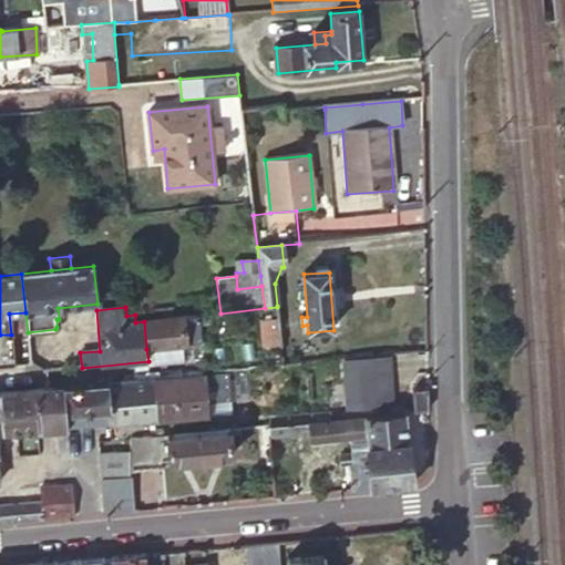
[(202,343),(198,316),(160,320),(144,321),(146,349),(202,343)]
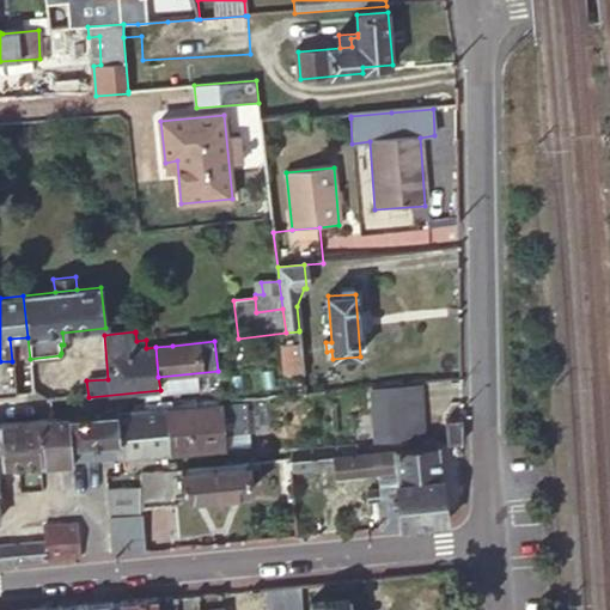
[(303,374),(300,345),(281,347),(285,376),(303,374)]
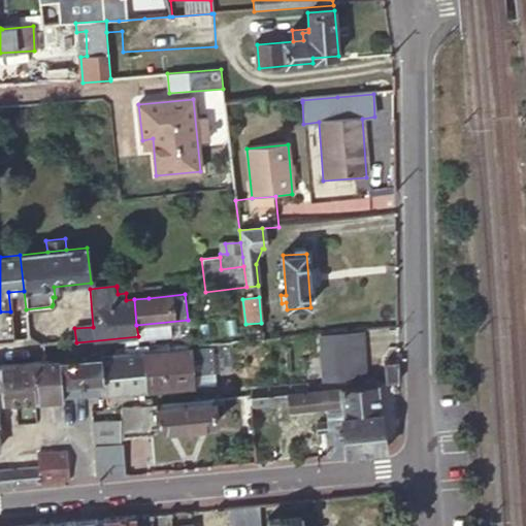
[(3,340),(13,339),(10,311),(0,311),(0,341),(3,341),(3,340)]
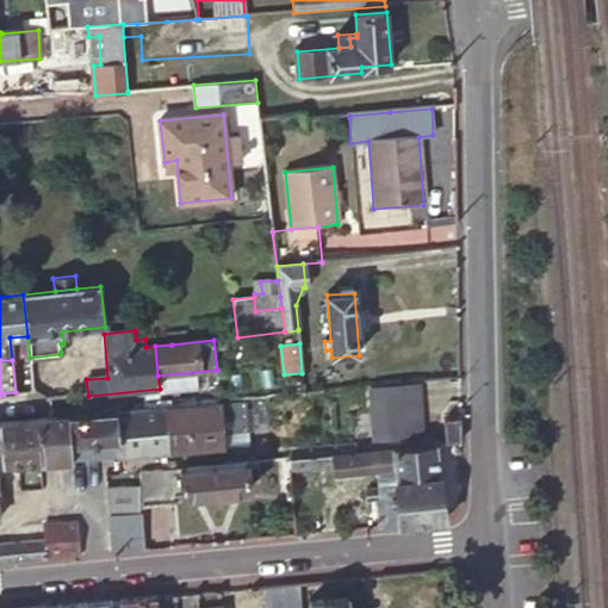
[(403,417),(413,416),(410,399),(401,401),(403,417)]
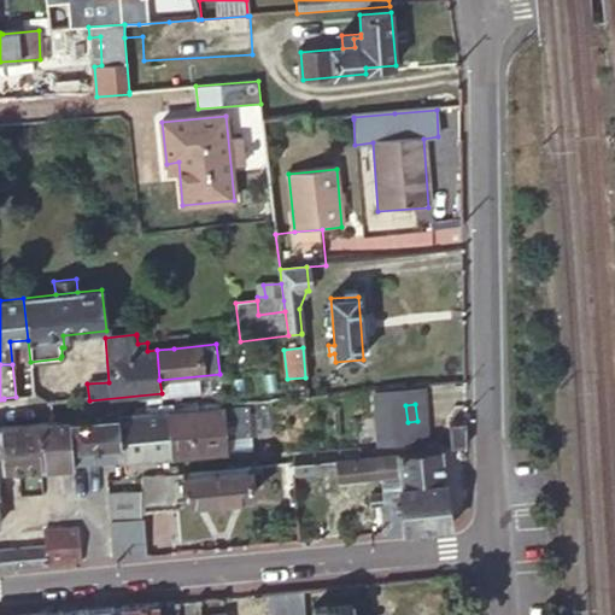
[(221,410),(165,414),(169,458),(252,451),(249,409),(221,411),(221,410)]
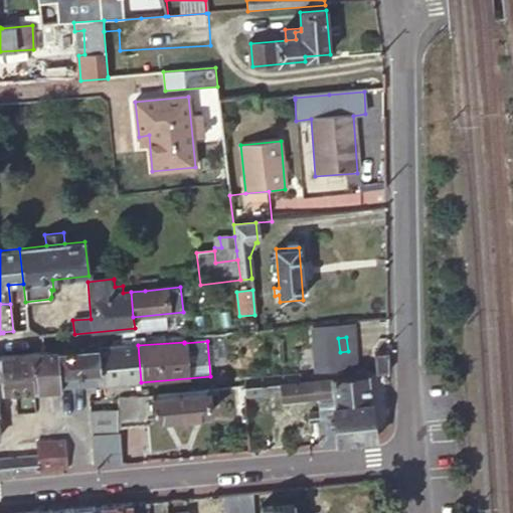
[(141,382),(138,345),(97,349),(100,385),(141,382)]
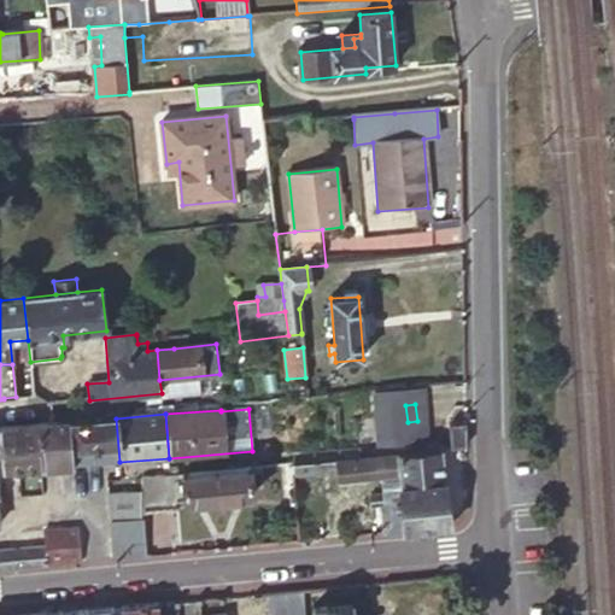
[(119,462),(116,419),(71,422),(75,466),(119,462)]
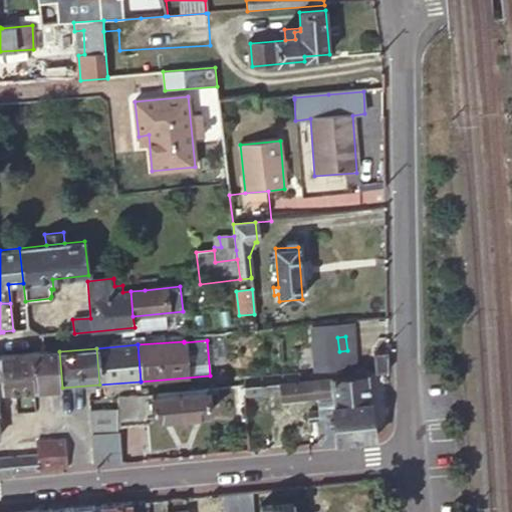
[(367,348),(349,350),(350,363),(369,362),(367,348)]
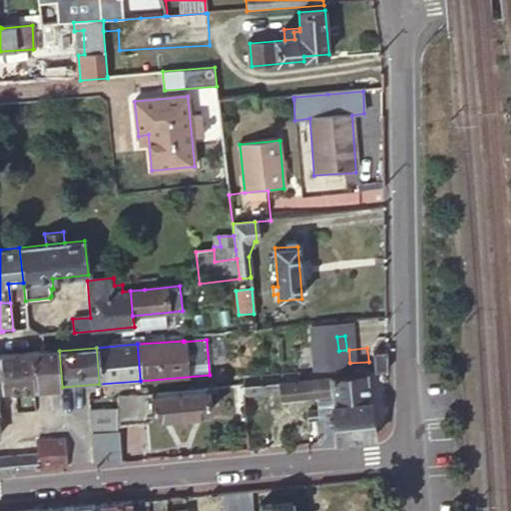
[(59,351),(30,354),(33,389),(62,387),(59,351)]
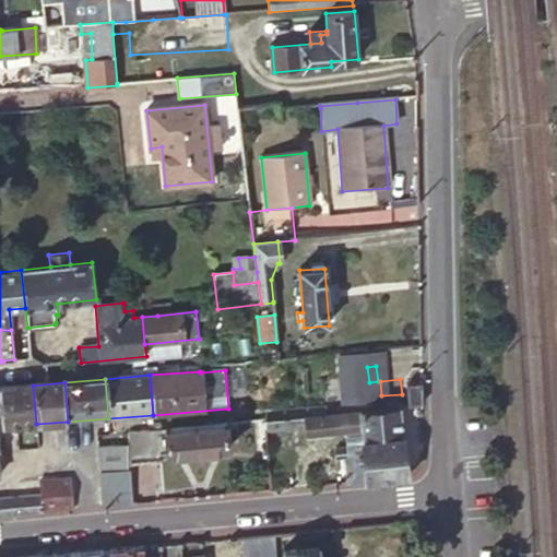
[(36,424),(33,386),(0,388),(3,426),(36,424)]
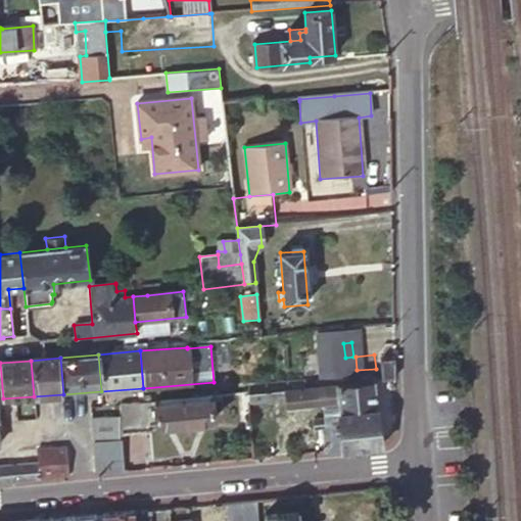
[(382,380),(394,380),(394,361),(381,361),(381,374),(382,380)]
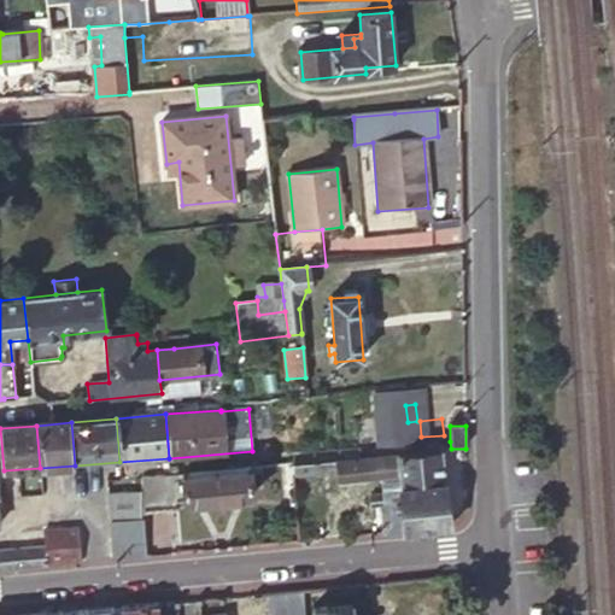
[(449,523),(440,450),(376,456),(345,460),(322,462),(293,464),(294,478),(337,474),(337,486),(386,481),(386,495),(372,495),(373,507),(376,507),(376,514),(384,516),(386,534),(449,529),(449,523)]
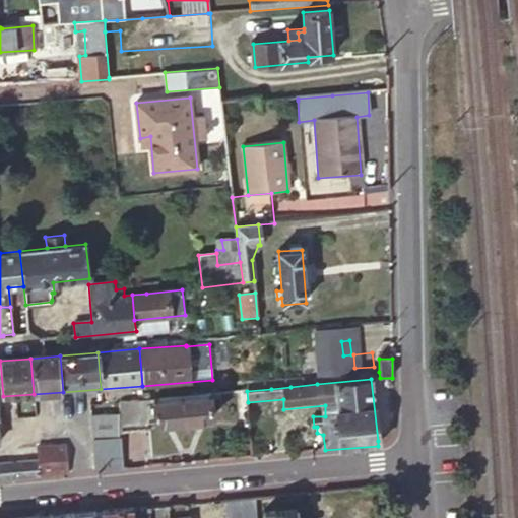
[(120,428),(121,433),(148,430),(148,425),(212,418),(210,394),(152,400),(118,403),(119,414),(120,428)]
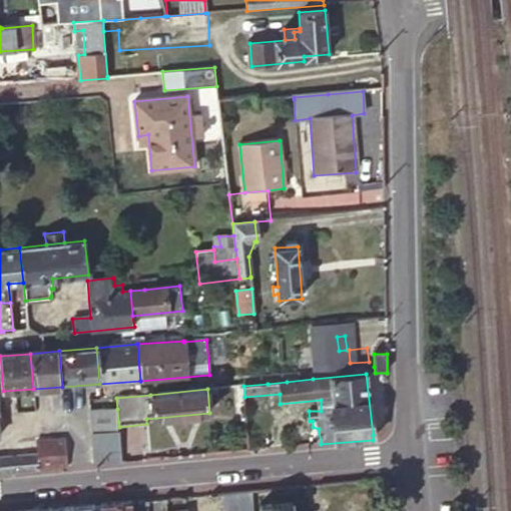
[(94,424),(118,422),(117,409),(93,411),(94,424)]
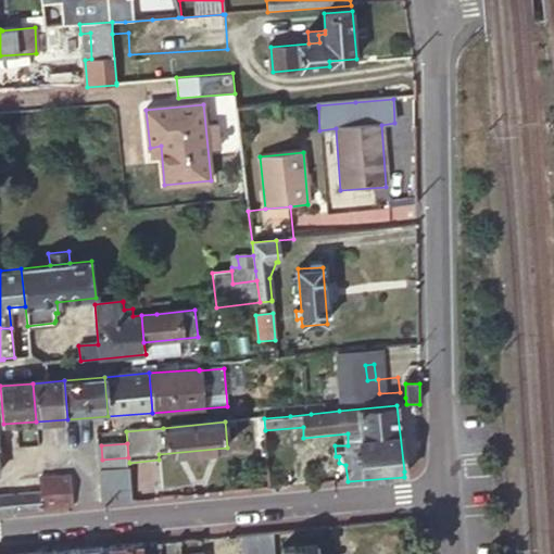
[(129,463),(128,457),(102,460),(103,467),(129,465),(129,463)]
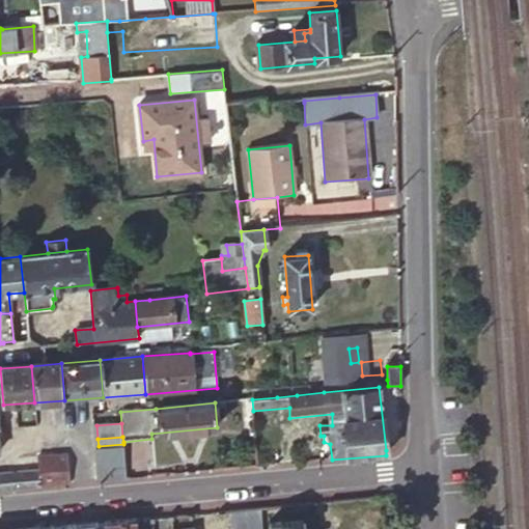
[(127,478),(127,446),(95,449),(98,481),(127,478)]
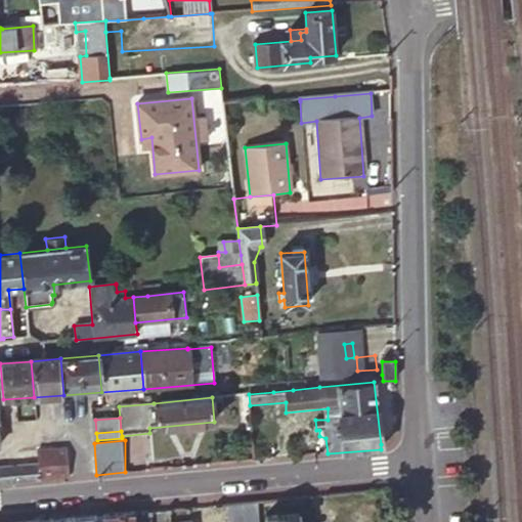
[(0,483),(69,478),(67,459),(66,448),(36,451),(37,464),(0,467),(0,483)]
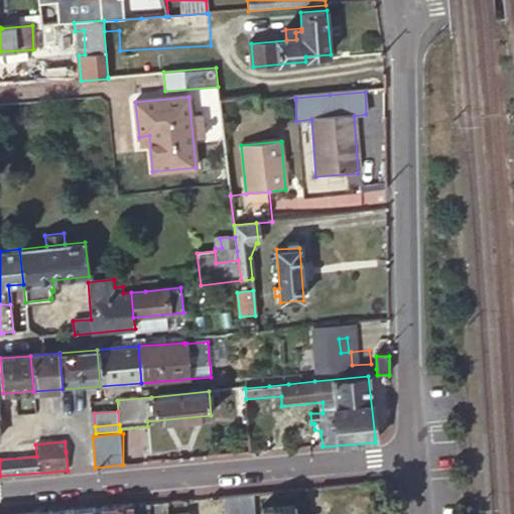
[(254,492),(226,495),(228,513),(257,513),(254,492)]
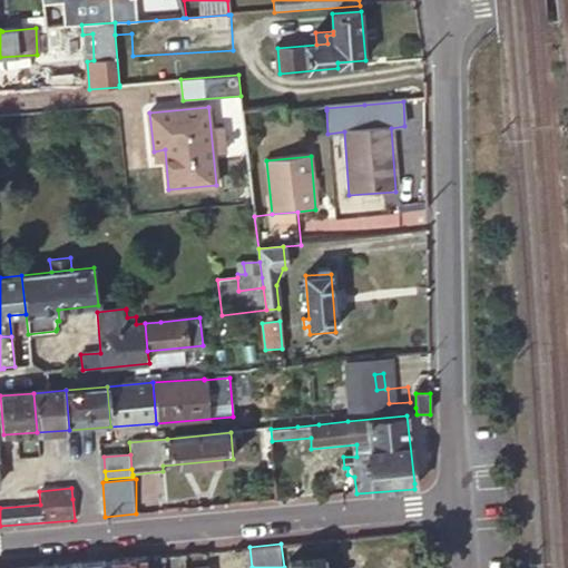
[(163,567),(162,555),(146,557),(115,559),(115,567),(163,567)]
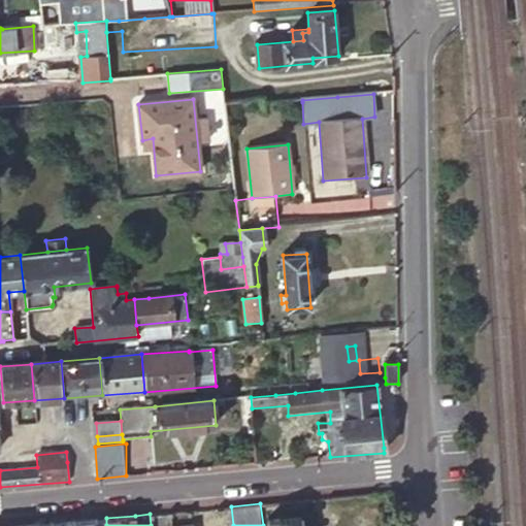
[(301,525),(300,516),(268,519),(269,525),(301,525)]
